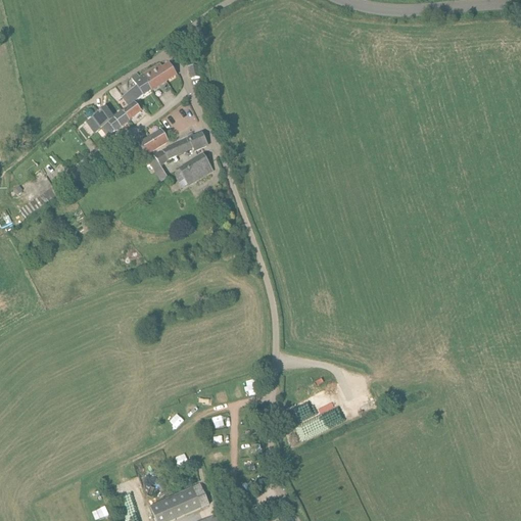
[(185,61),(186,65),(196,63),(195,59),(194,57),(185,60),(185,61)]
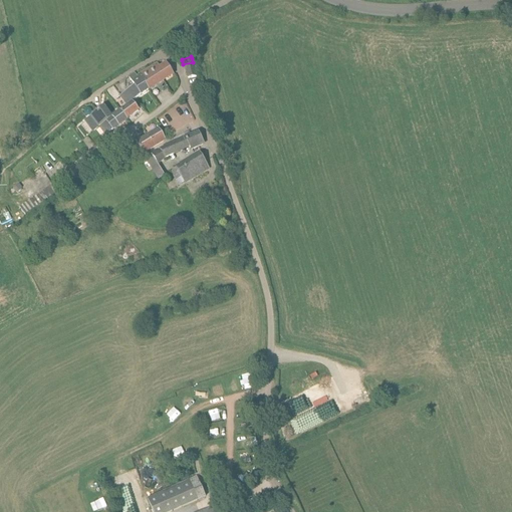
[(171,71),(165,62),(163,60),(155,65),(153,61),(148,65),(154,74),(158,71),(163,77),(171,71)]
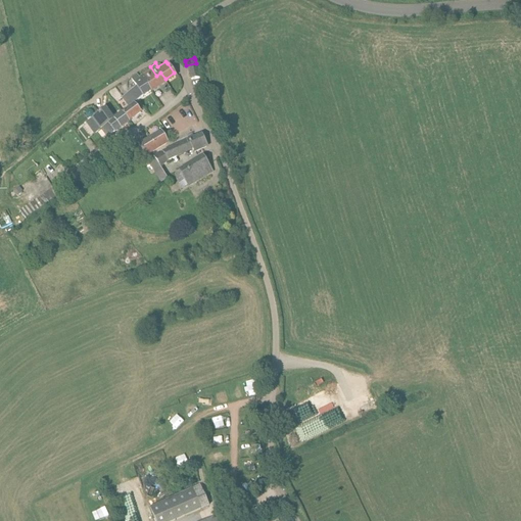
[(199,76),(196,63),(186,65),(189,78),(199,76)]
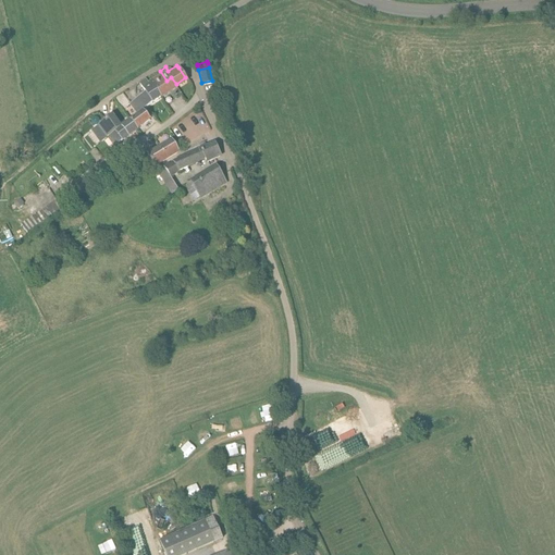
[(167,81),(160,71),(149,77),(160,95),(176,84),(171,77),(167,81)]
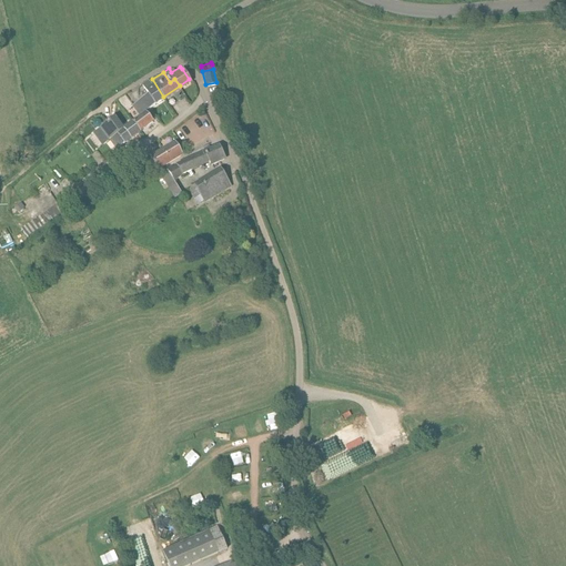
[(147,92),(152,102),(153,103),(163,97),(152,79),(149,82),(145,79),(140,83),(147,92)]
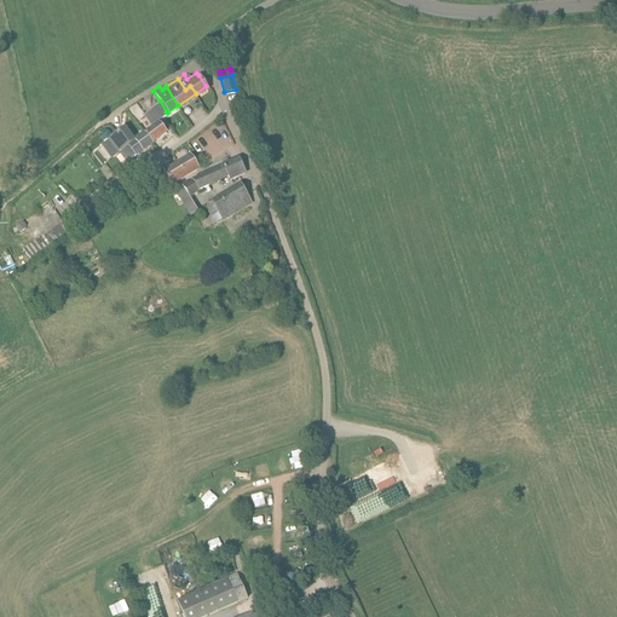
[(133,101),(127,107),(136,115),(142,109),(133,101)]
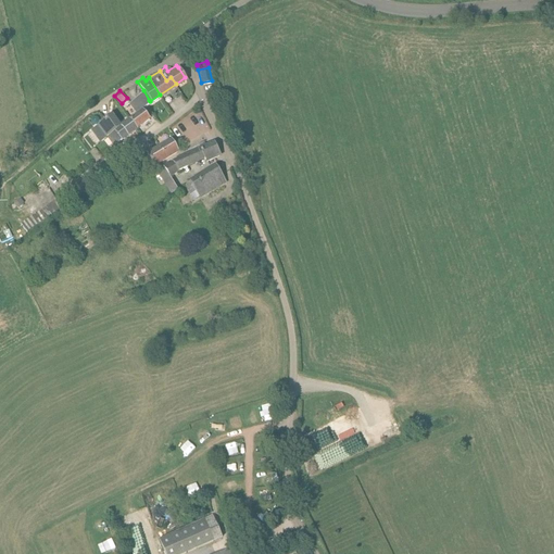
[(149,100),(143,90),(135,97),(128,101),(135,111),(149,100)]
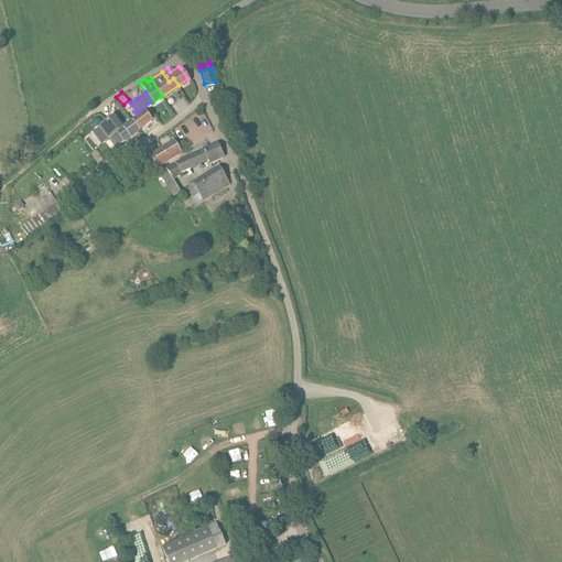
[(153,115),(148,107),(143,110),(142,109),(129,119),(137,129),(150,119),(149,118),(153,115)]
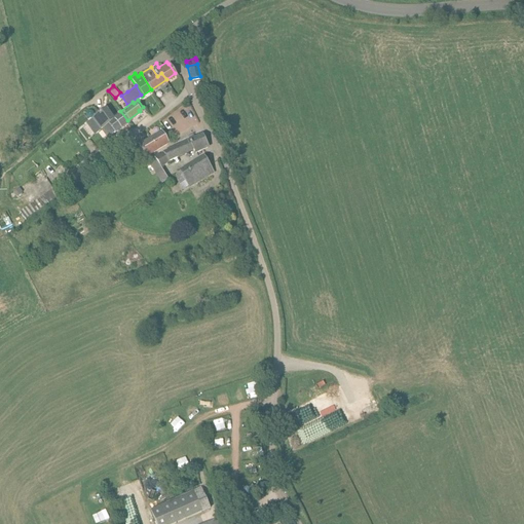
[(94,133),(100,126),(112,117),(105,107),(85,122),(94,133)]
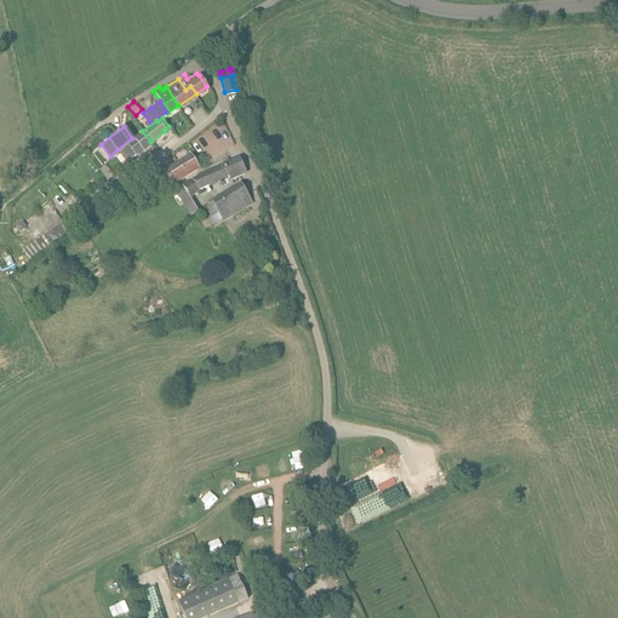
[(142,131),(132,138),(141,149),(150,142),(142,131)]
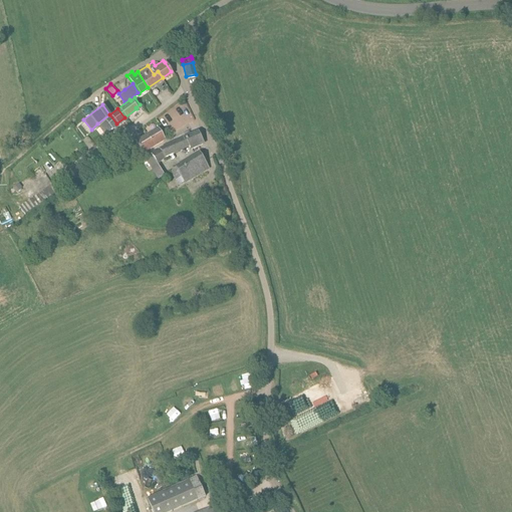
[(116,123),(109,114),(97,123),(104,133),(116,123)]
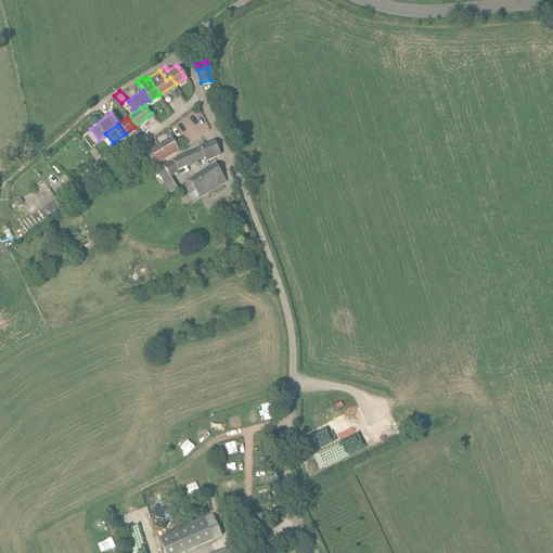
[(157,145),(164,156),(176,149),(170,139),(157,145)]
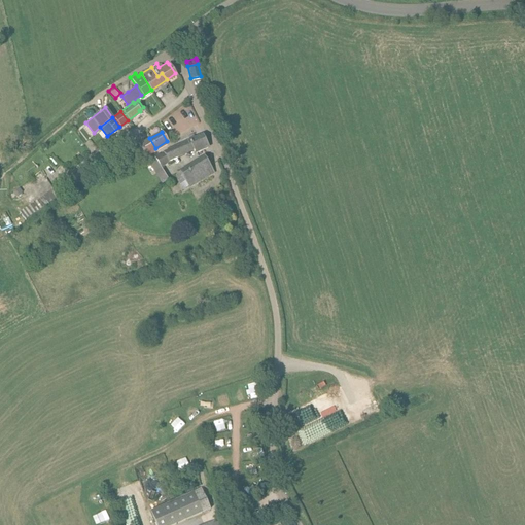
[(194,151),(198,150),(207,146),(201,134),(188,140),(194,151)]
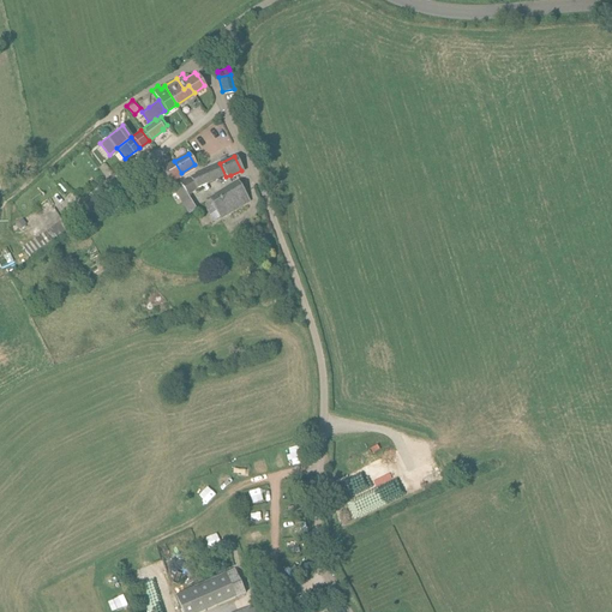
[(181,173),(174,161),(161,169),(168,180),(181,173)]
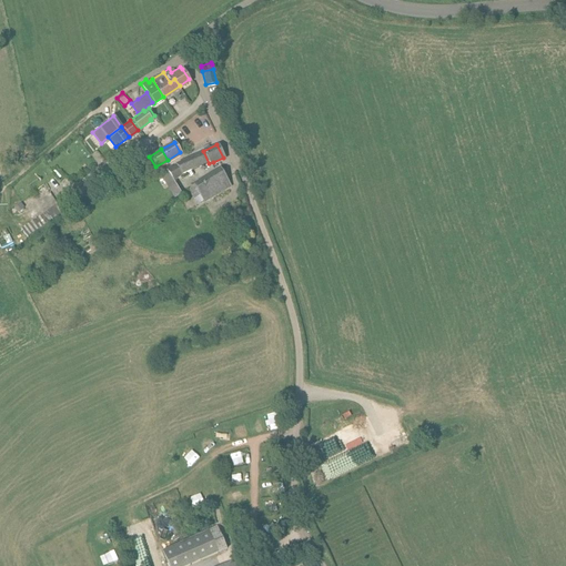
[(209,163),(203,151),(189,158),(194,168),(206,161),(209,163)]
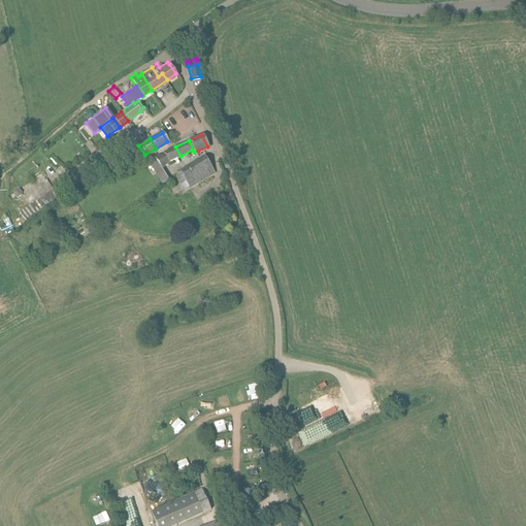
[(163,153),(160,155),(165,164),(167,163),(167,162),(181,156),(175,146),(163,153)]
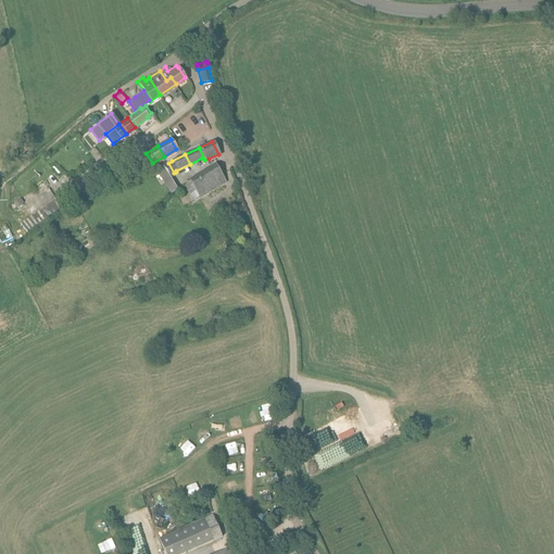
[(165,163),(155,170),(163,180),(168,176),(174,173),(168,163),(166,164),(165,163)]
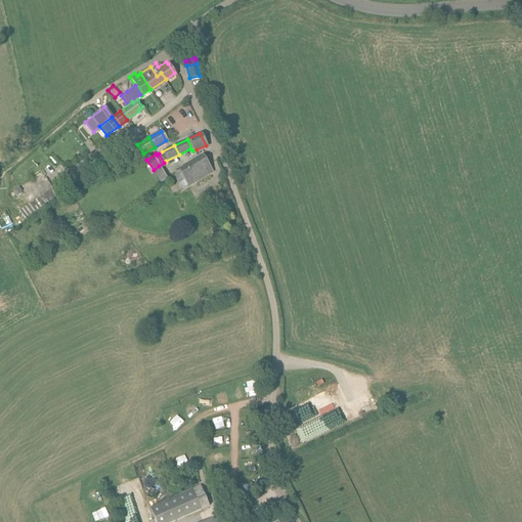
[(202,155),(192,160),(177,169),(171,172),(174,177),(180,174),(182,179),(177,182),(180,187),(185,183),(210,169),(202,155)]
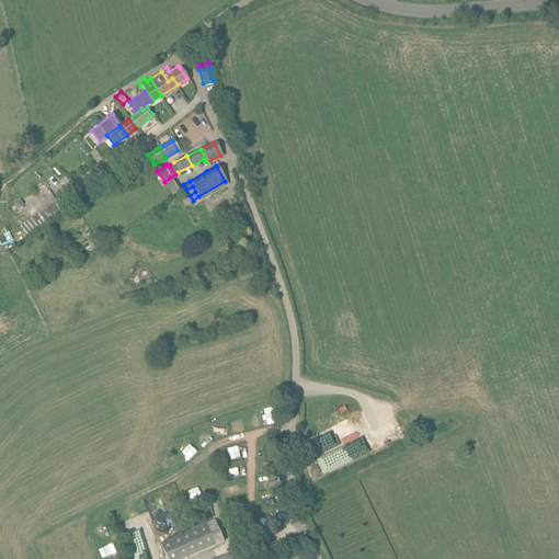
[(19,225),(25,234),(73,198),(68,190),(19,225)]
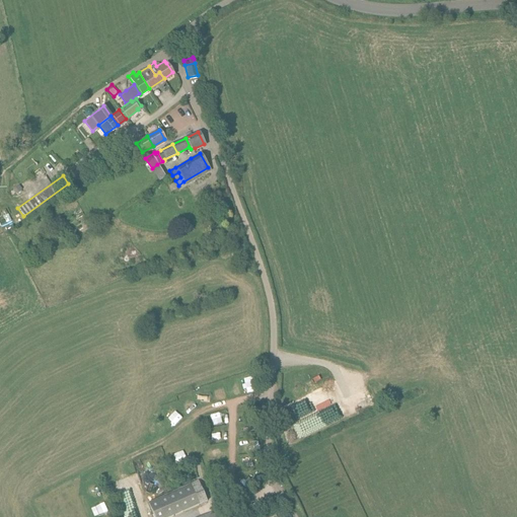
[(16,183),(10,188),(13,192),(19,188),(16,183)]
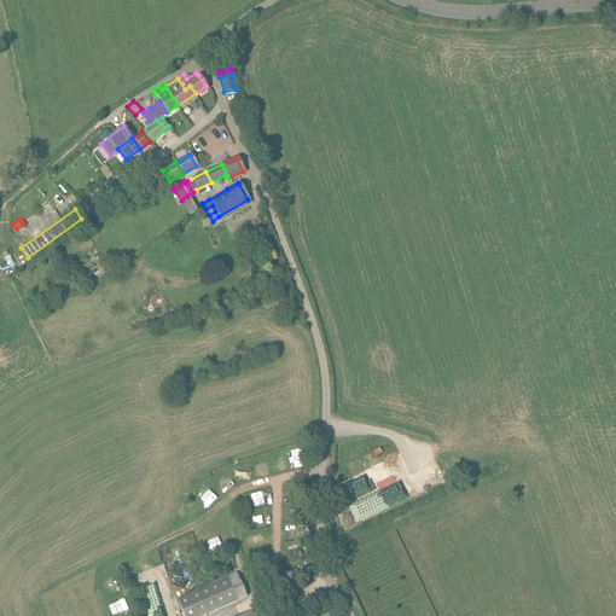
[(288,457),(277,458),(278,469),(289,468),(288,457)]
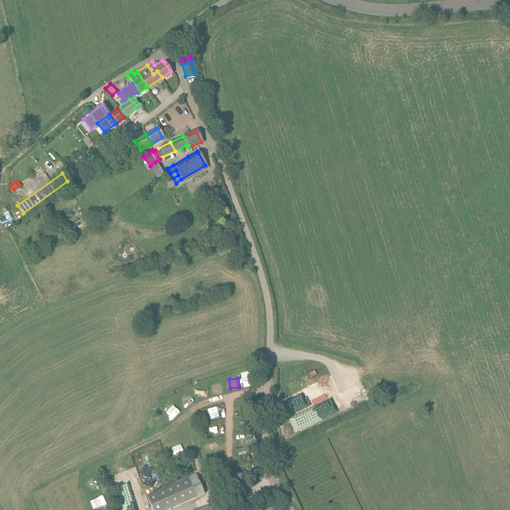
[(210,409),(211,418),(221,417),(219,408),(210,409)]
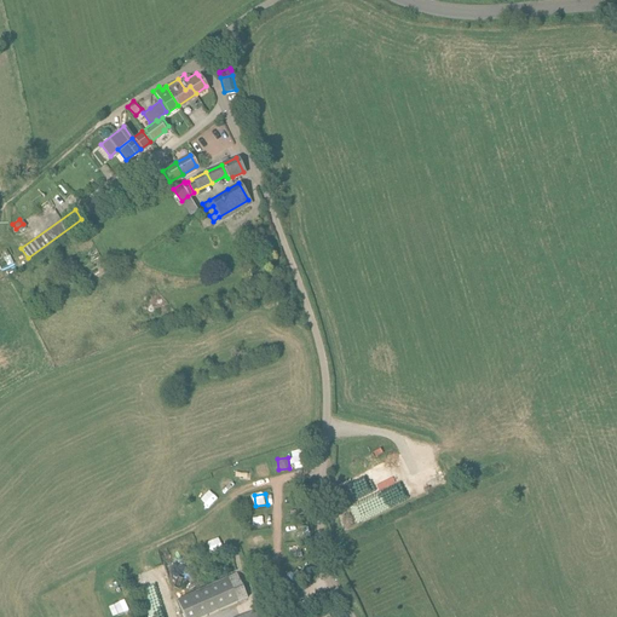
[(218,536),(207,541),(212,552),(223,547),(218,536)]
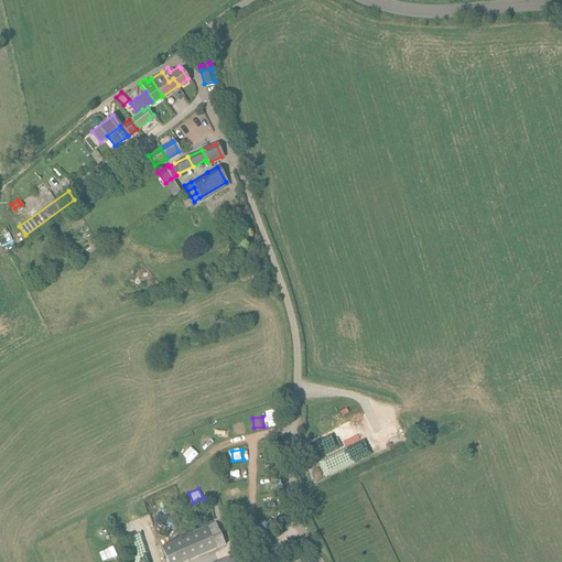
[(181,561),(224,543),(214,520),(159,544),(166,561),(181,561)]
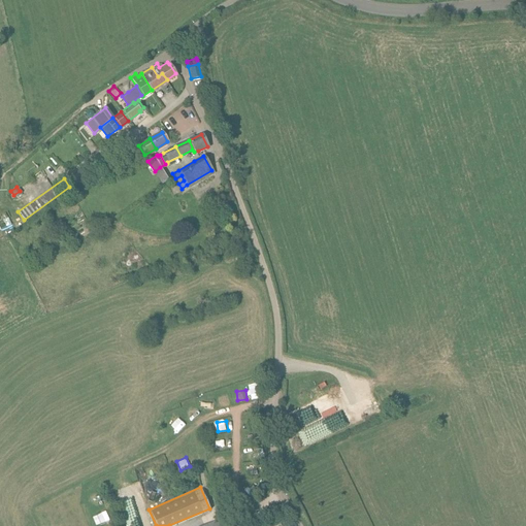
[(105,508),(97,513),(100,520),(108,517),(105,508)]
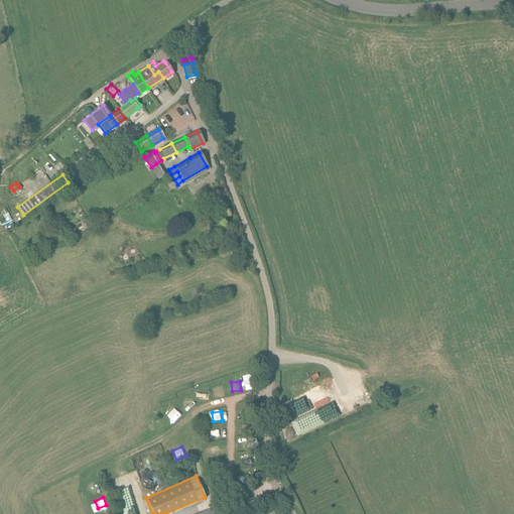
[(232,513),(242,510),(239,504),(235,505),(233,500),(223,505),(222,502),(209,508),(206,509),(194,513),(232,513)]
